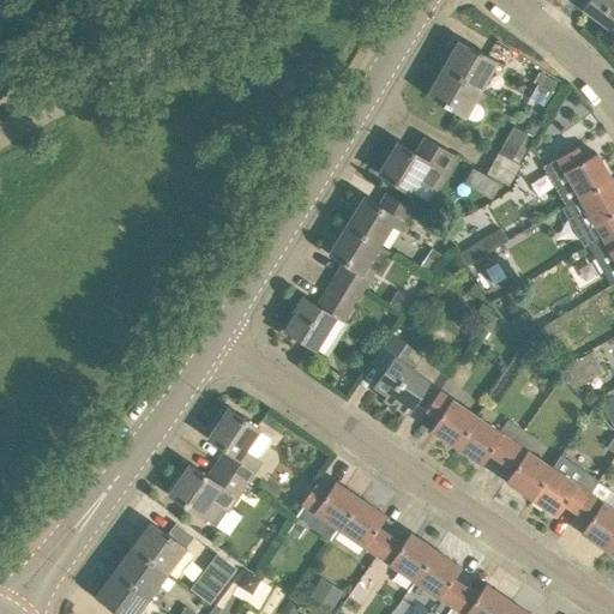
[(613,0),(588,0),(582,8),(611,30),(613,25),(613,0)]
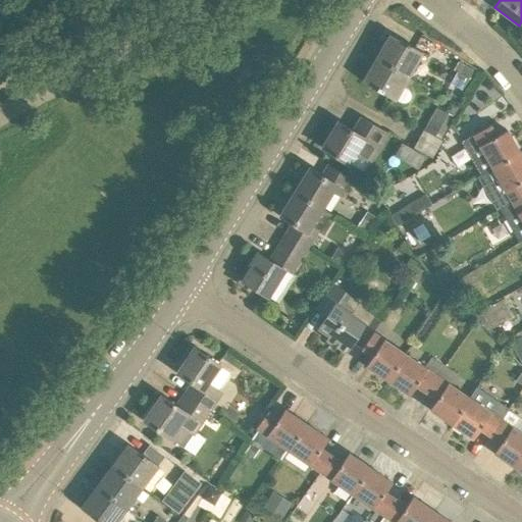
[(409,75),(412,69),(422,52),(406,43),(406,44),(390,35),(377,58),(409,75)]
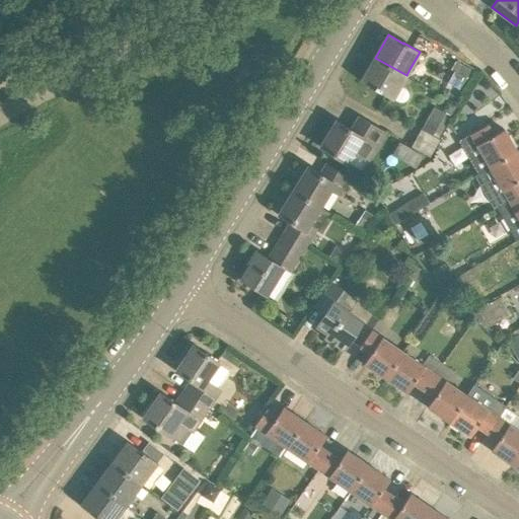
[(361,81),(378,91),(392,99),(393,98),(400,101),(405,101),(409,98),(410,94),(408,91),(405,88),(400,85),(406,75),(375,58),(361,81)]
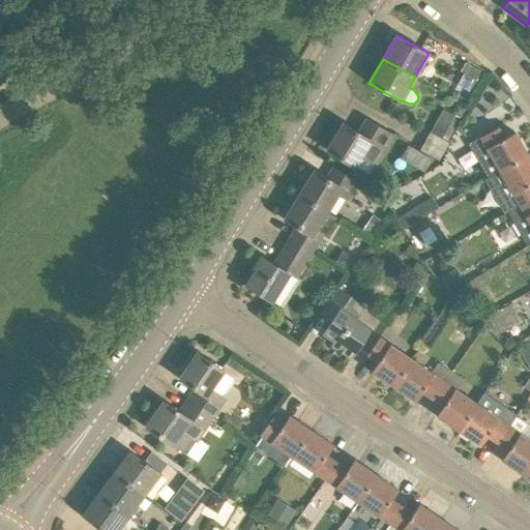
[(487,75),(467,62),(461,71),(465,74),(458,85),(469,92),(470,91),(475,94),(487,75)]
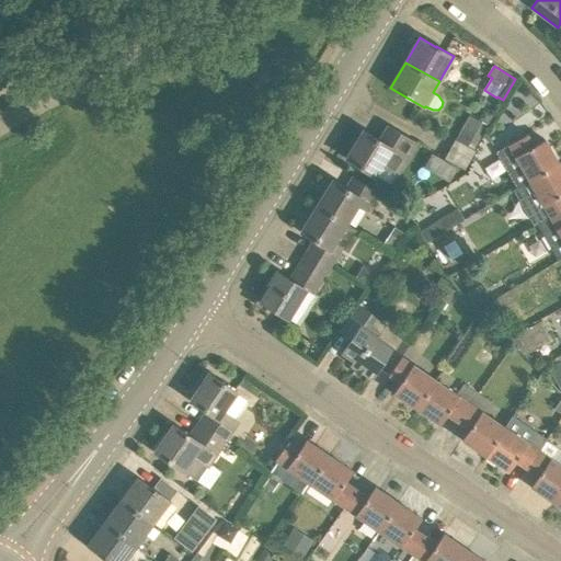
[(476,150),(489,126),(470,115),(456,139),(476,150)]
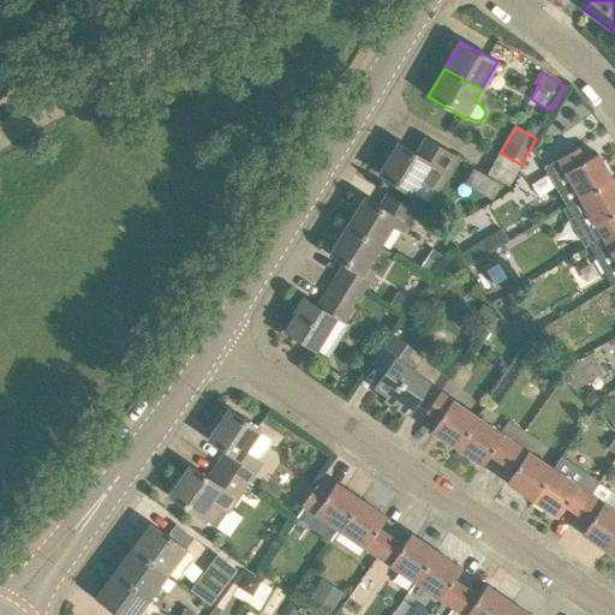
[(437,193),(460,157),(425,137),(424,138),(433,143),(423,159),(399,144),(380,174),(413,196),(421,184),(437,193)]
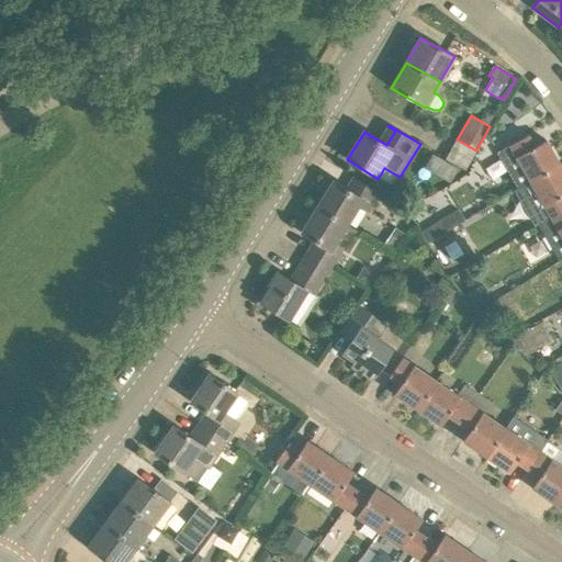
[(518,189),(560,164),(546,139),(535,146),(528,134),(497,152),(518,189)]
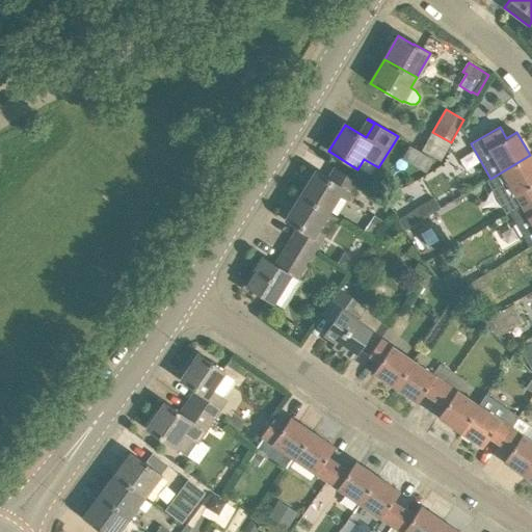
[(451,142),(432,132),(423,150),(443,161),(452,142),(451,142)]
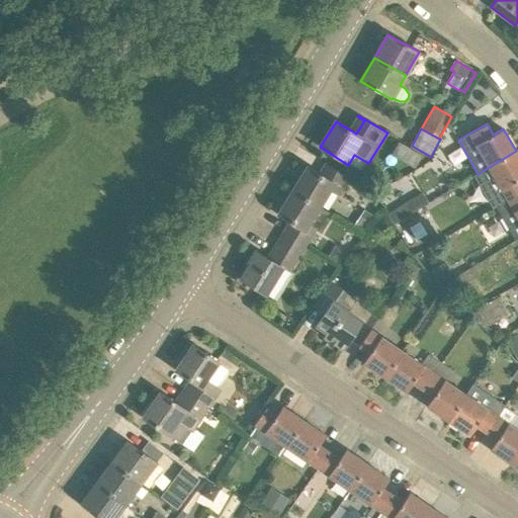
[(410,148),(403,161),(415,168),(422,155),(410,148)]
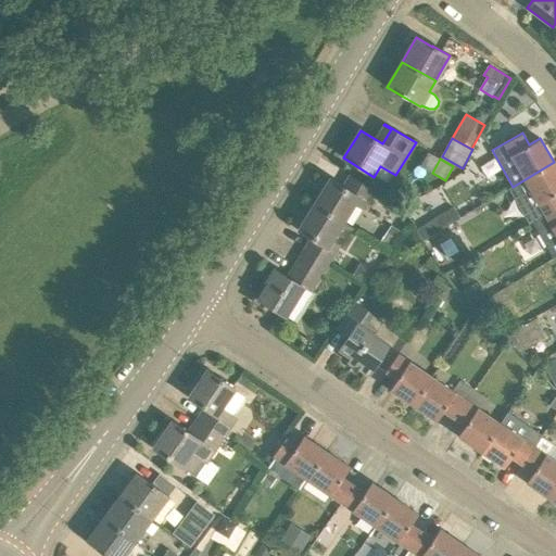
[(533,223),(555,209),(555,166),(554,162),(513,187),(509,189),(530,224),(533,222),(533,223)]
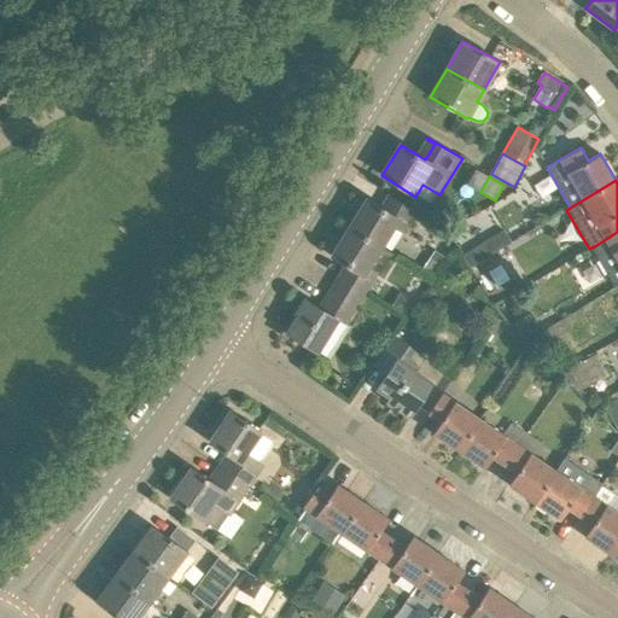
[(417,213),(410,208),(390,196),(382,208),(367,199),(349,228),(384,249),(396,228),(404,233),(417,213)]
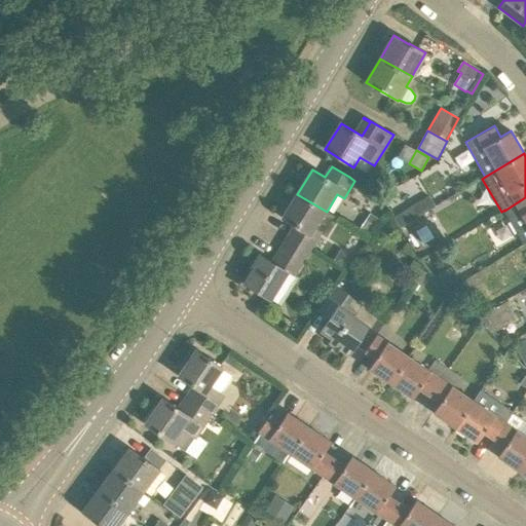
[(334,216),(327,212),(297,194),(283,218),(295,226),(289,236),(312,251),(334,216)]
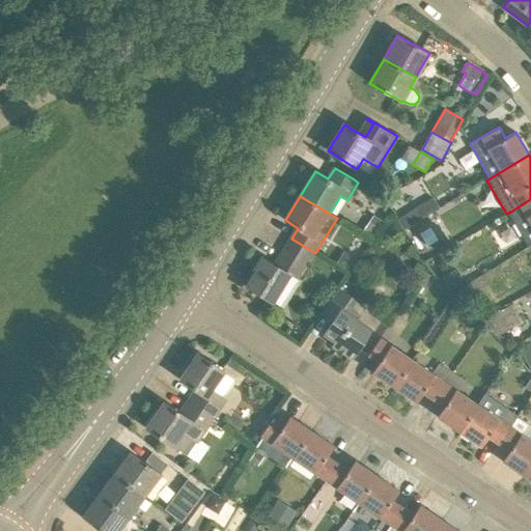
[(404,229),(440,207),(434,197),(398,219),(404,229)]
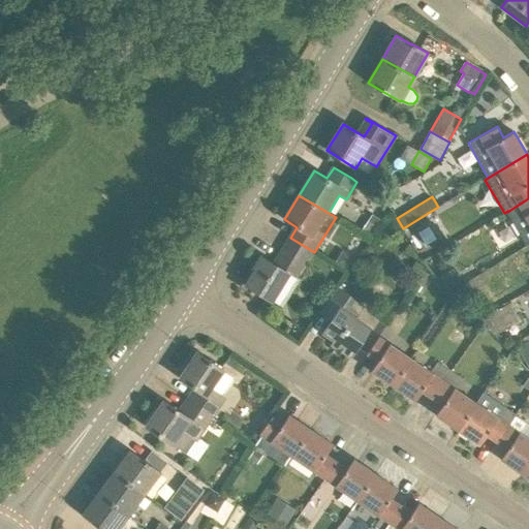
[(528,245),(528,198),(507,212),(514,223),(511,224),(518,236),(521,234),(528,246),(528,245)]
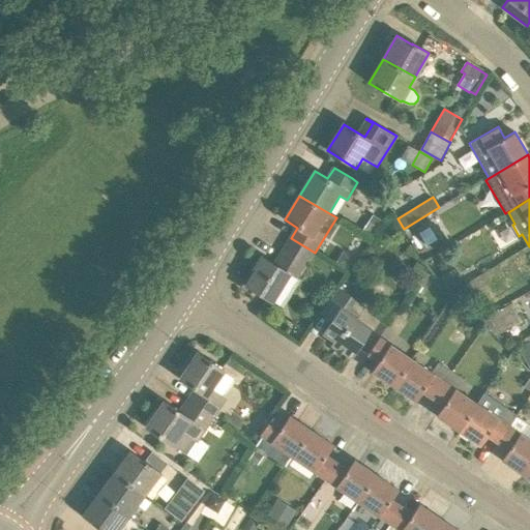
[(371,236),(378,225),(370,219),(362,230),(371,236)]
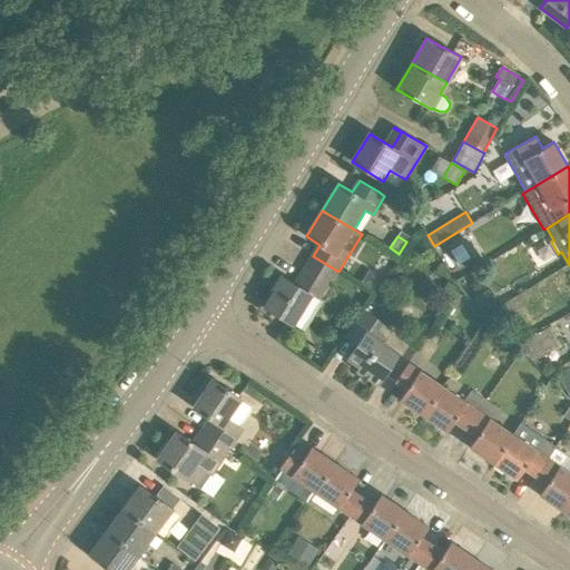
[(458,263),(459,265),(470,258),(470,256),(462,244),(451,251),(458,263)]
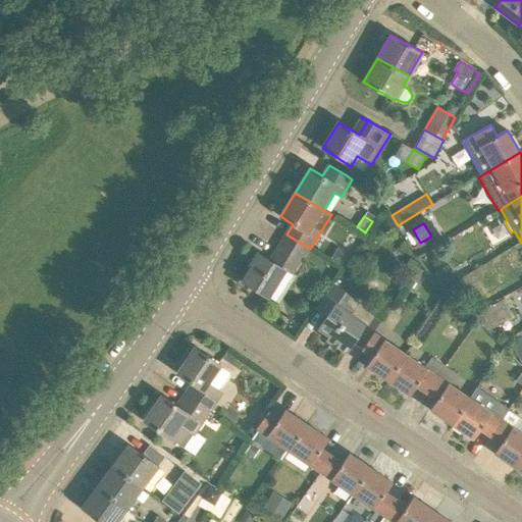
[(294,274),(310,249),(286,235),(270,260),(258,253),(251,264),(252,266),(243,281),(267,297),(285,269),(294,274)]
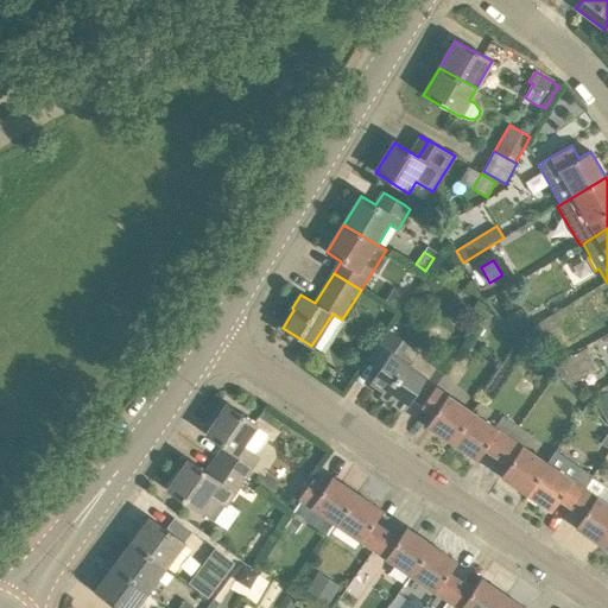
[(385,302),(399,310),(407,296),(394,287),(385,302)]
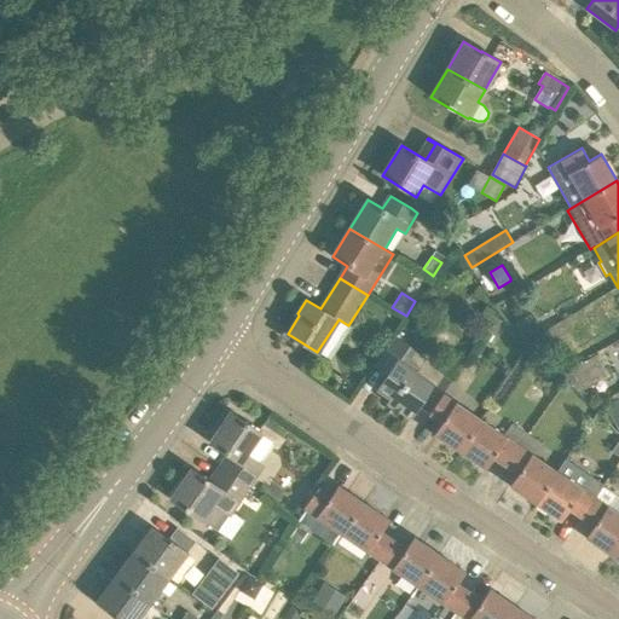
[(516,323),(526,340),(541,331),(530,314),(516,323)]
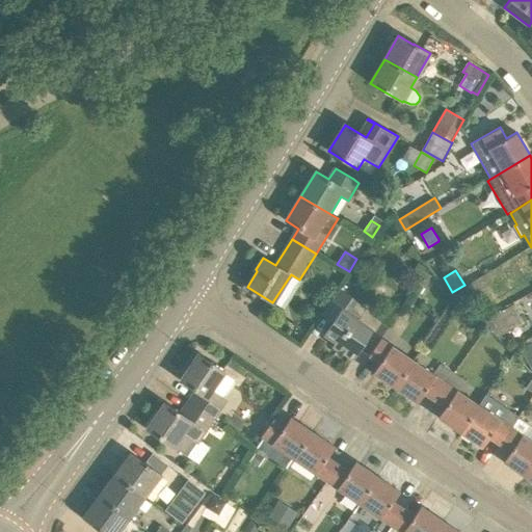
[(352,358),(373,327),(360,319),(368,308),(352,297),(353,296),(340,287),(322,313),(334,321),(324,335),(336,342),(334,346),(352,358)]
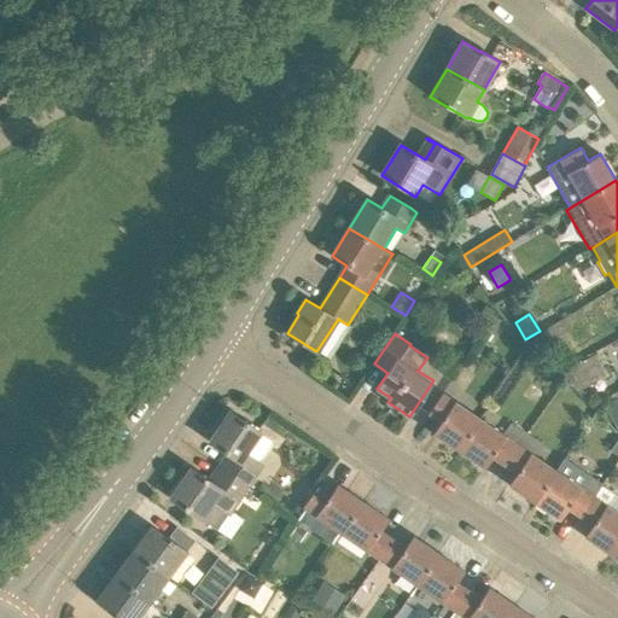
[(581,391),(610,374),(598,354),(569,372),(581,391)]
